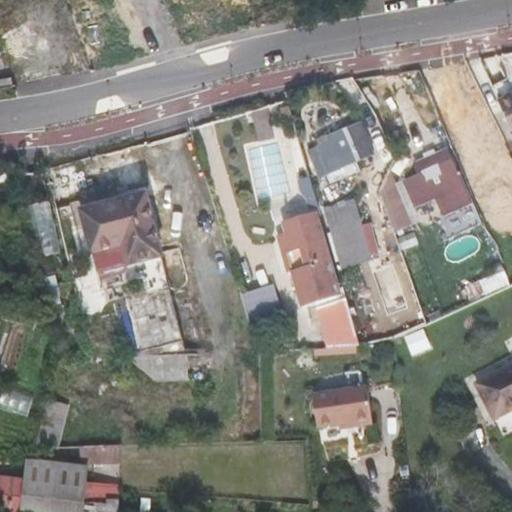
[(511,95),(495,107),(511,132),(511,95)]
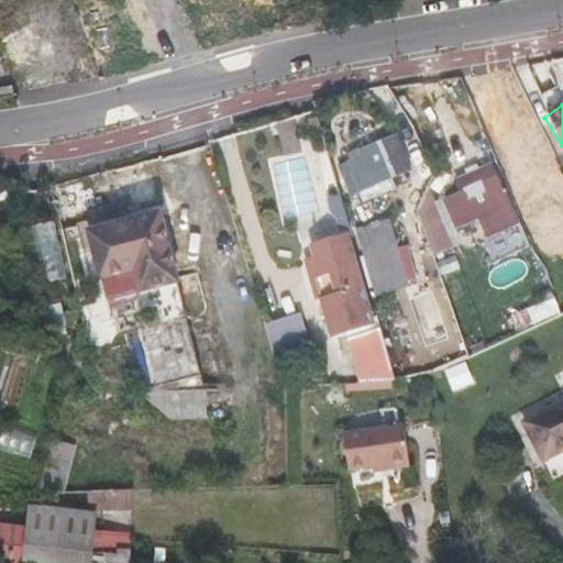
[(408,174),(392,136),(356,152),(373,189),(408,174)]
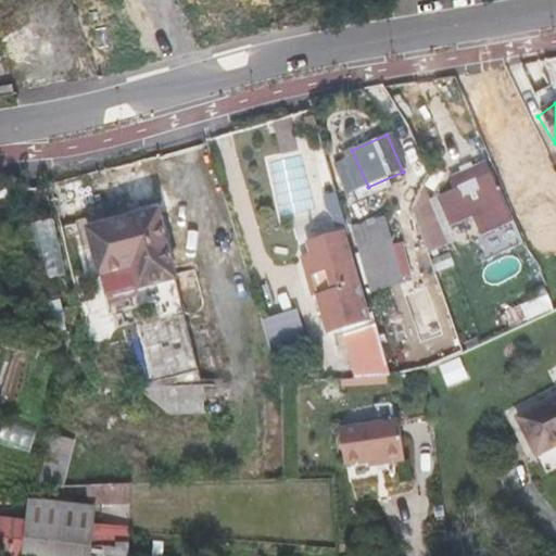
[(481,235),(509,223),(482,162),(446,181),(451,190),(436,197),(450,229),(474,218),(481,235)]
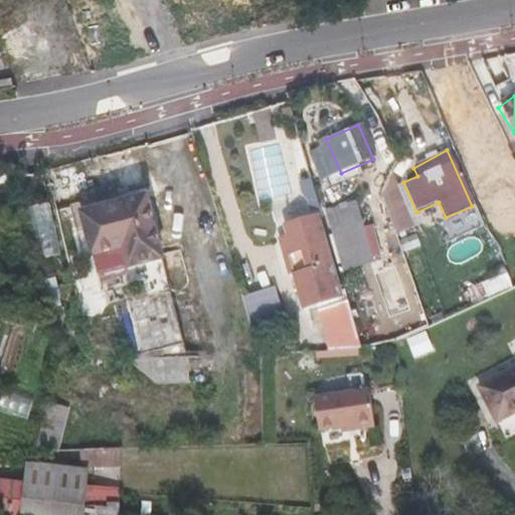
[(399,233),(416,227),(398,179),(381,186),(399,233)]
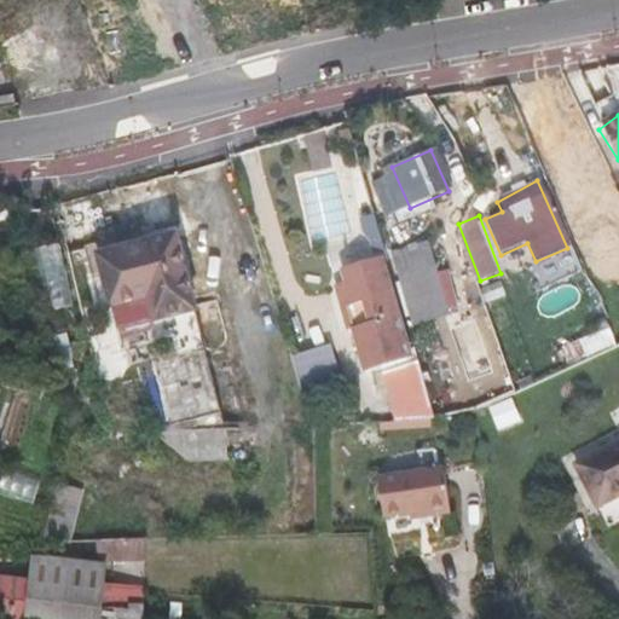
[(99,255),(113,306),(150,296),(156,320),(195,311),(177,236),(99,255)]
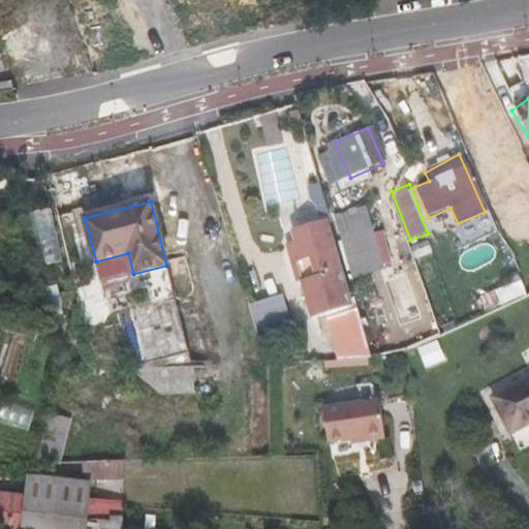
[(48,263),(65,259),(54,208),(36,212),(48,263)]
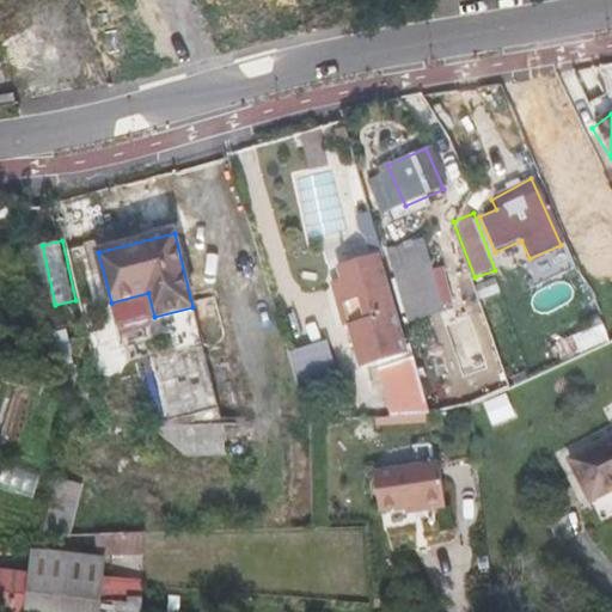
[(408,320),(444,308),(421,240),(385,252),(408,320)]
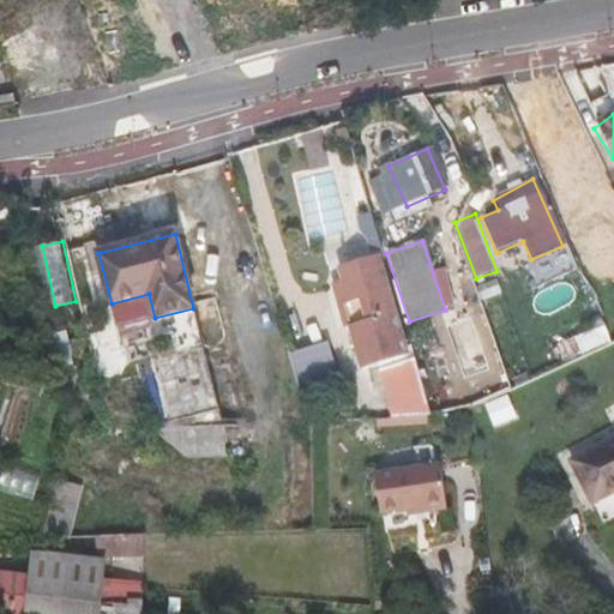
[(402,416),(427,414),(383,254),(338,266),(350,311),(371,306),(374,320),(349,327),(361,371),(386,363),(402,416)]
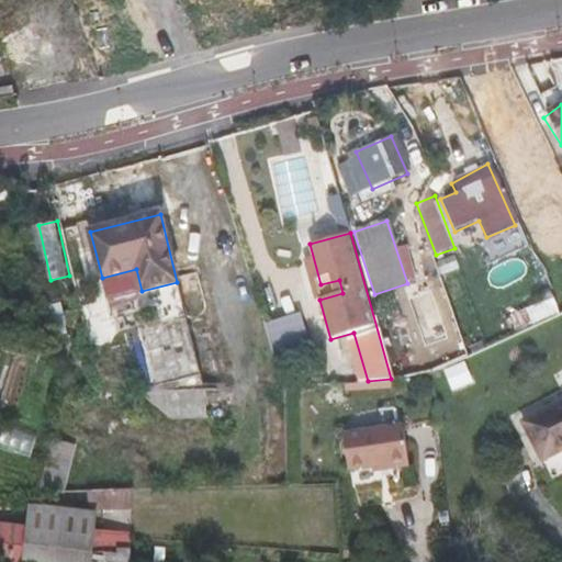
[(51,337),(68,334),(63,304),(45,307),(51,337)]
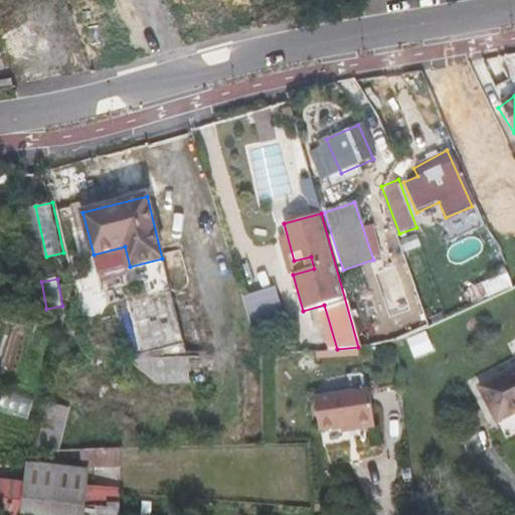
[(243,299),(251,325),(283,316),(275,290),(243,299)]
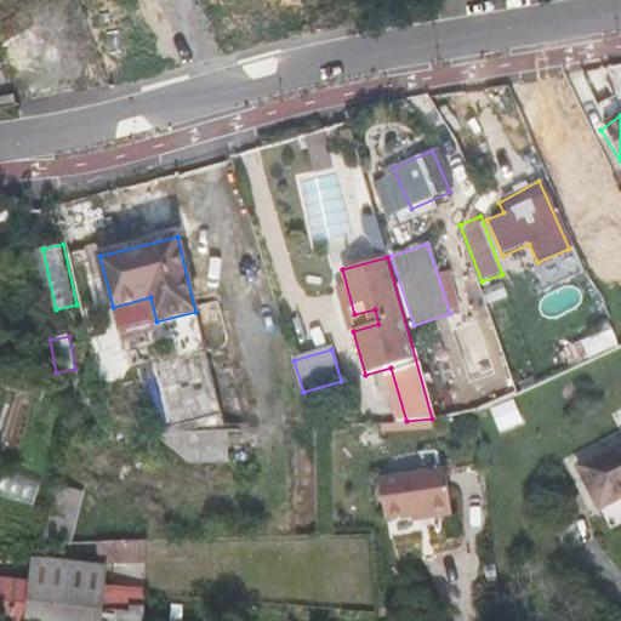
[(143,366),(159,431),(223,415),(208,351),(143,366)]
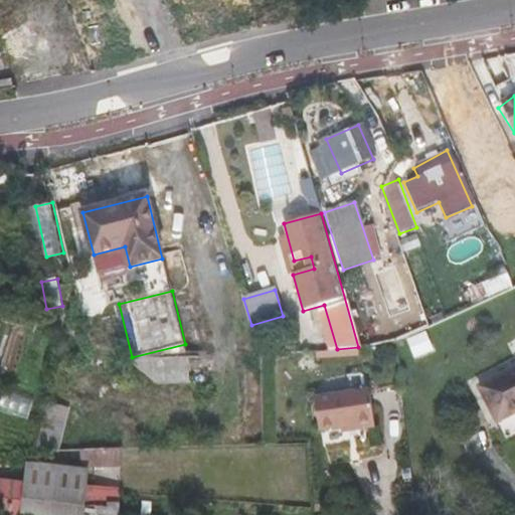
[(191,382),(191,357),(152,356),(151,381),(191,382)]
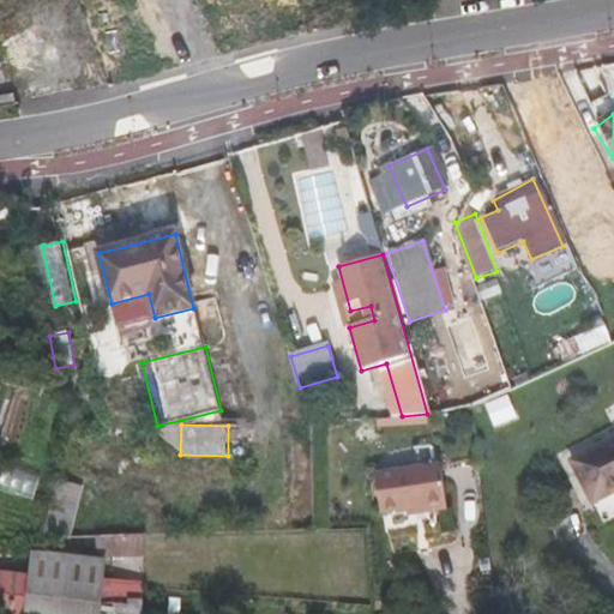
[(613,439),(572,462),(594,501),(613,491),(613,439)]
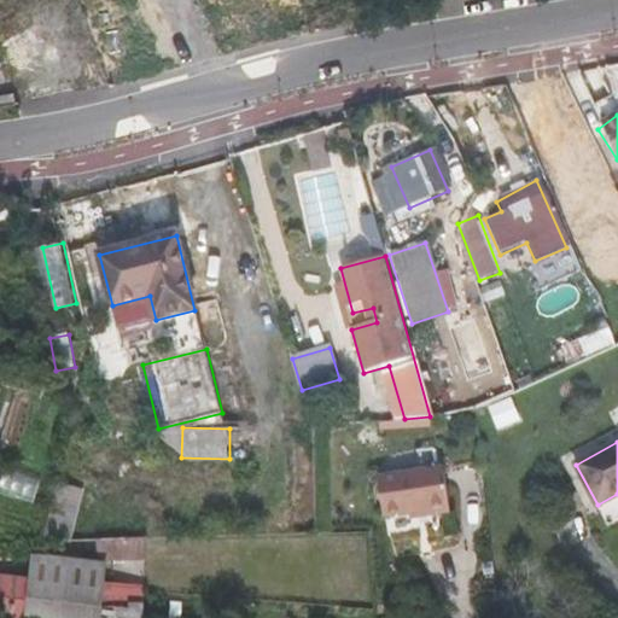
[(444,467),(378,477),(385,517),(410,512),(412,518),(450,512),(444,467)]
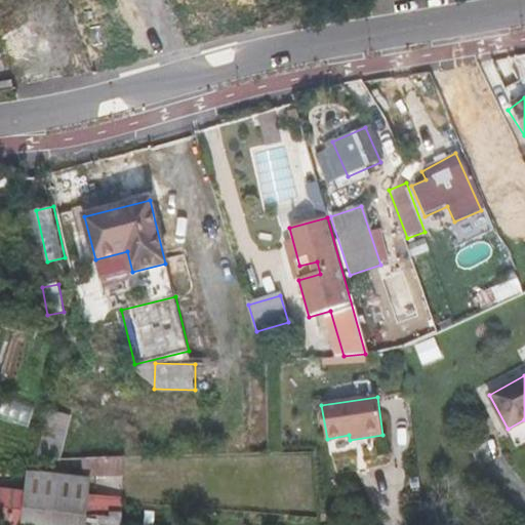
[(0,524),(87,524),(88,515),(121,517),(124,497),(90,494),(92,478),(126,476),(126,457),(82,458),(83,477),(33,472),(28,471),(25,491),(0,487),(0,524)]
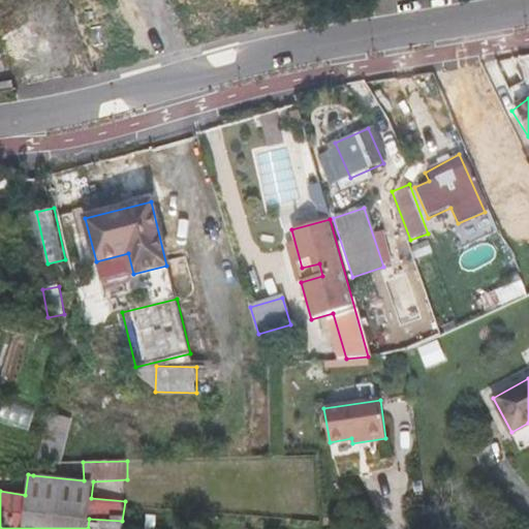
[(89,519),(88,528),(122,528),(122,521),(89,519)]
